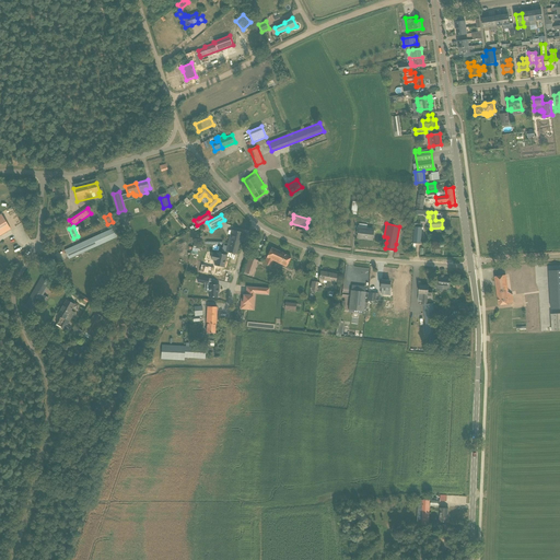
[(65,251),(69,258),(119,236),(115,228),(67,249),(66,249),(66,251),(65,251)]
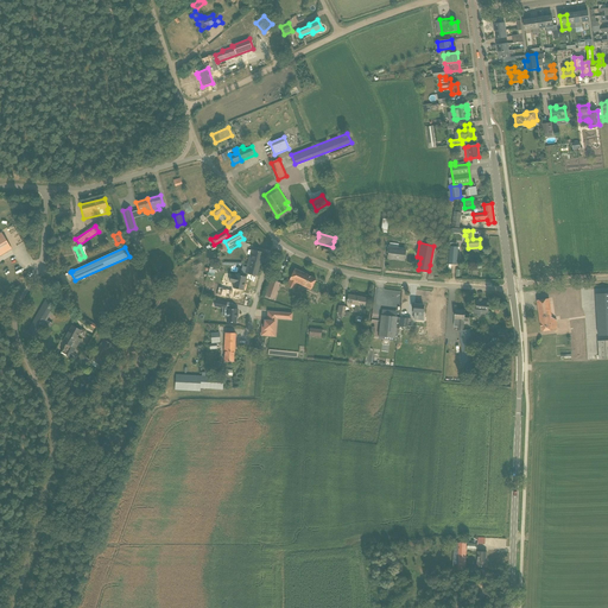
[(388,258),(404,260),(405,251),(390,248),(388,258)]
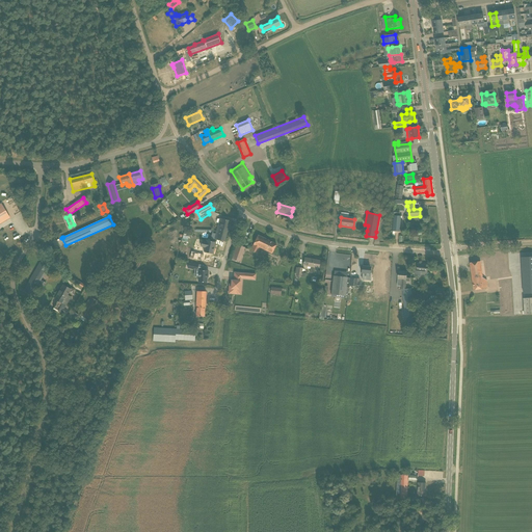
[(216,232),(227,234),(230,221),(219,218),(219,219),(217,219),(216,222),(218,223),(216,232)]
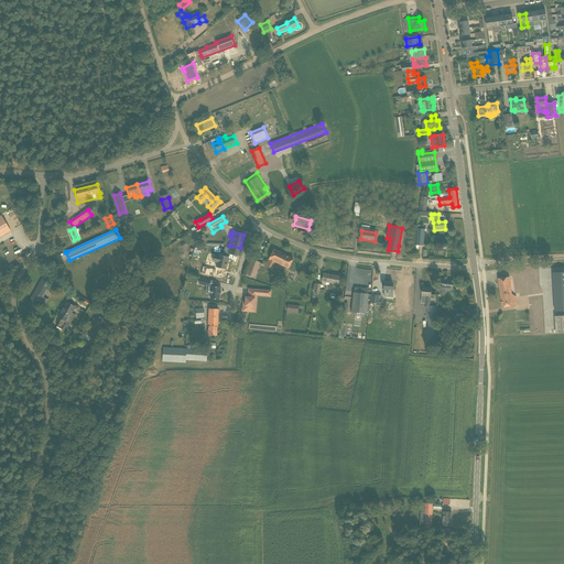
[(227,253),(238,256),(240,248),(229,246),(227,253)]
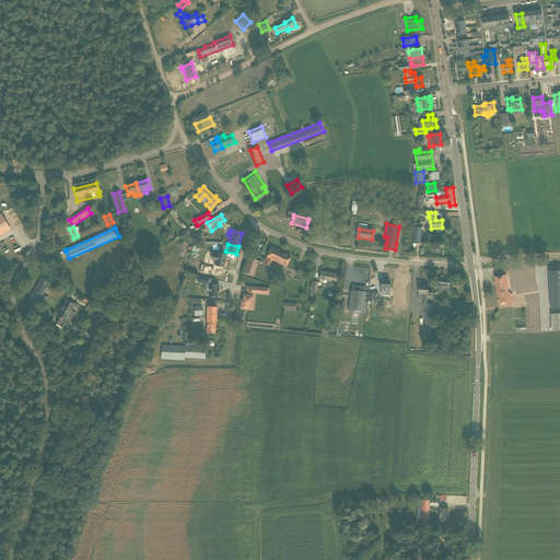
[(271,247),(264,264),(270,267),(273,260),(287,267),(291,257),(271,247)]
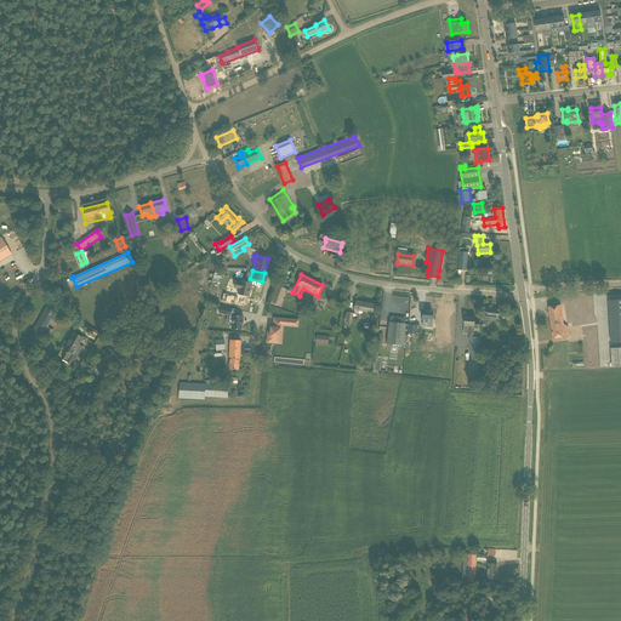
[(235,281),(234,288),(239,289),(238,295),(248,297),(251,283),(241,280),(240,283),(235,281)]
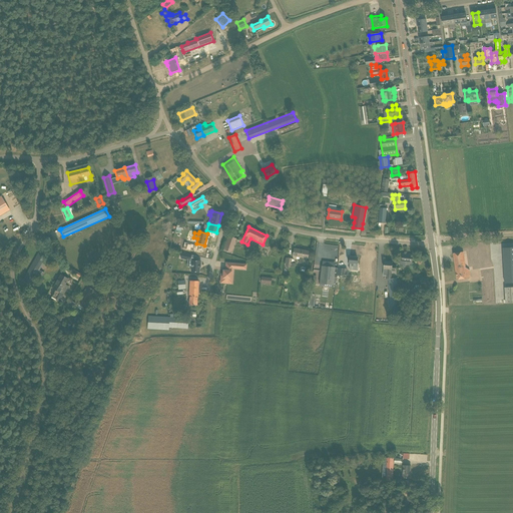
[(223,249),(231,252),(236,238),(228,235),(223,249)]
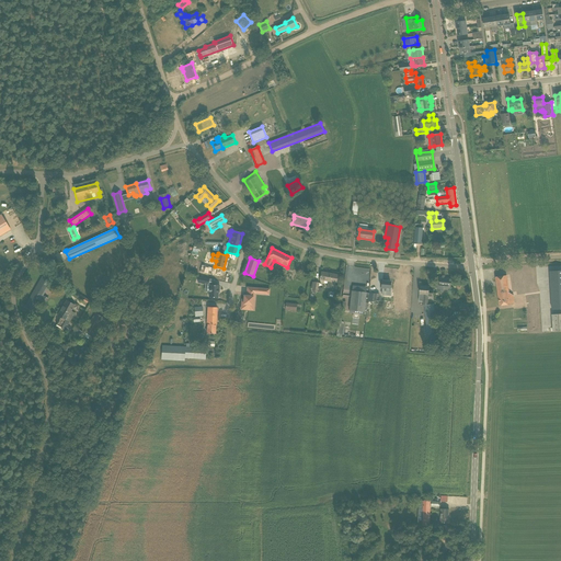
[(560,270),(550,272),(552,310),(560,309),(560,270)]
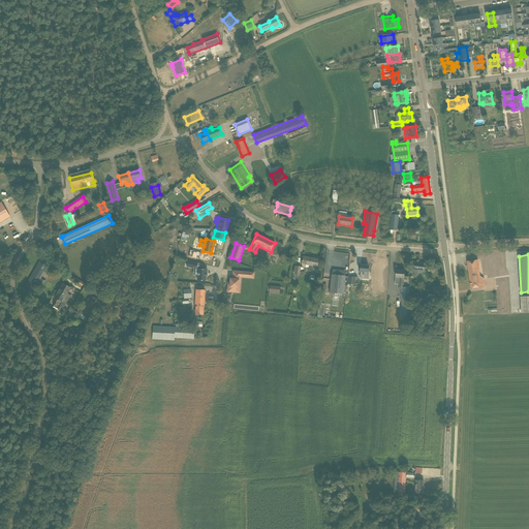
[(303,256),(302,265),(309,266),(308,272),(315,273),(316,267),(317,267),(318,259),(303,256)]
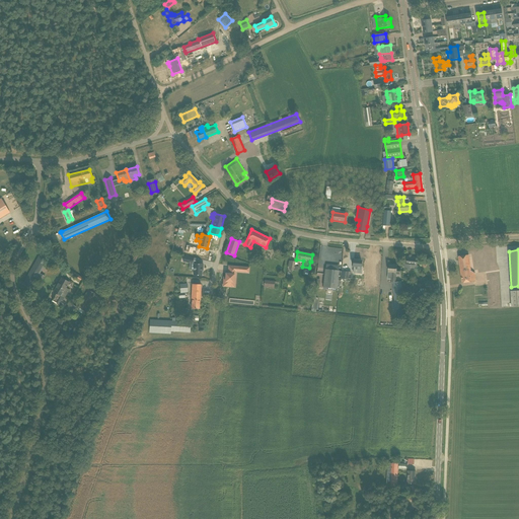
[(468,254),(458,256),(459,262),(460,265),(459,265),(459,266),(461,276),(462,283),(472,281),(473,281),(476,281),(475,274),(471,274),(470,271),(468,255),(468,254)]
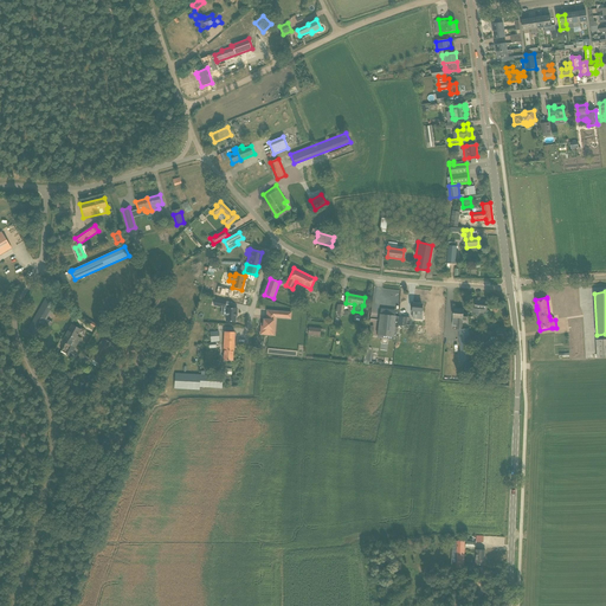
[(27,331),(36,337),(55,304),(46,298),(27,331)]
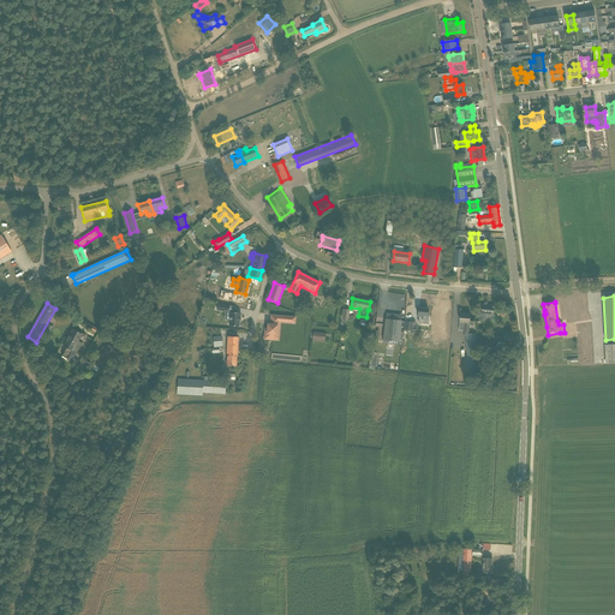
[(478,318),(485,318),(485,317),(494,318),(495,306),(479,304),(478,318)]
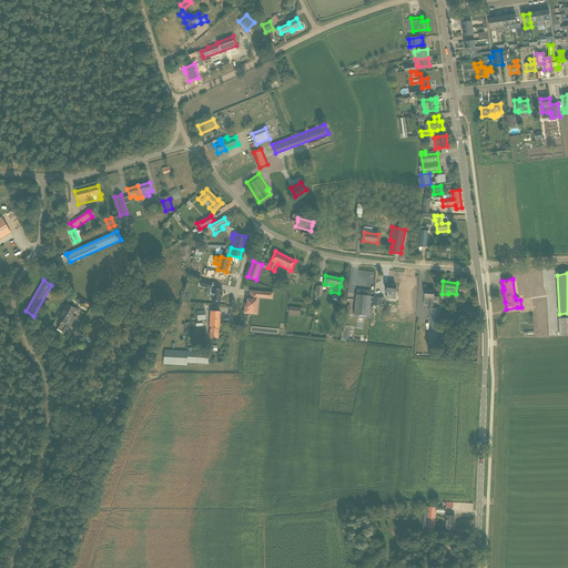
[(386,284),(386,292),(387,292),(386,298),(395,300),(396,292),(395,292),(395,285),(386,284)]
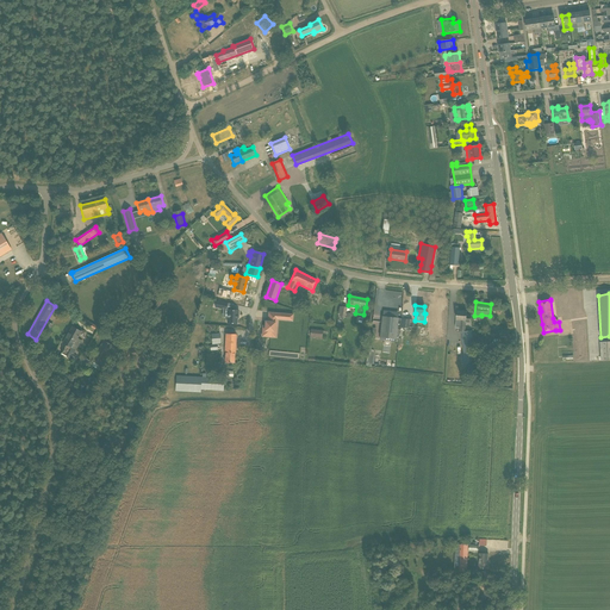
[(342,307),(340,317),(344,318),(344,317),(350,318),(352,313),(346,312),(346,309),(342,307)]
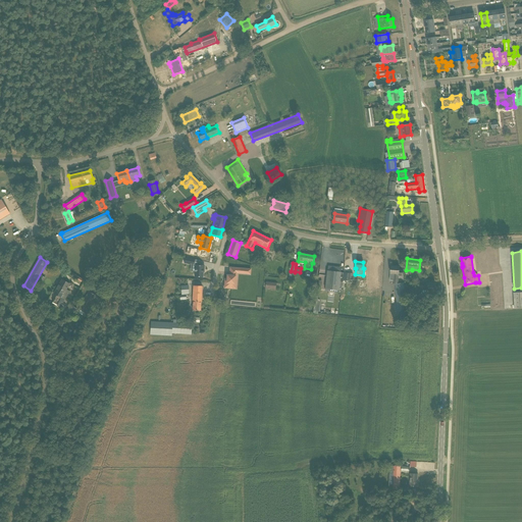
[(194,273),(194,275),(195,276),(203,277),(203,272),(203,269),(204,269),(204,265),(195,265),(195,273),(194,273)]
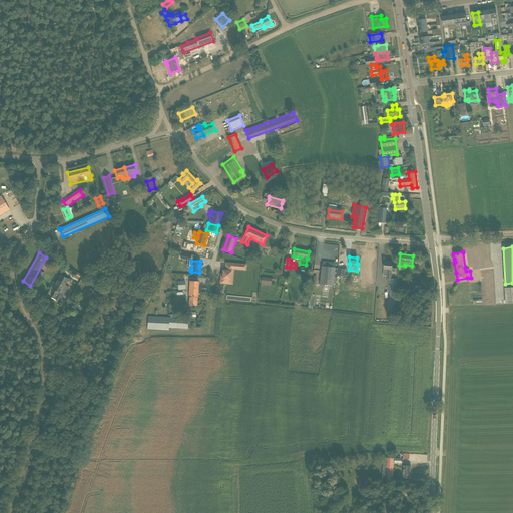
[(384,270),(383,276),(387,276),(387,279),(388,279),(392,280),(392,279),(392,276),(392,272),(396,272),(396,265),(393,265),(393,263),(385,262),(384,267),(384,270)]
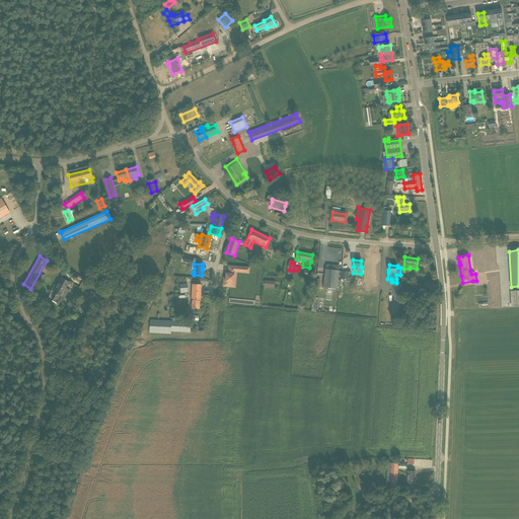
[(323,288),(340,289),(341,279),(342,271),(325,270),(324,275),(323,288)]
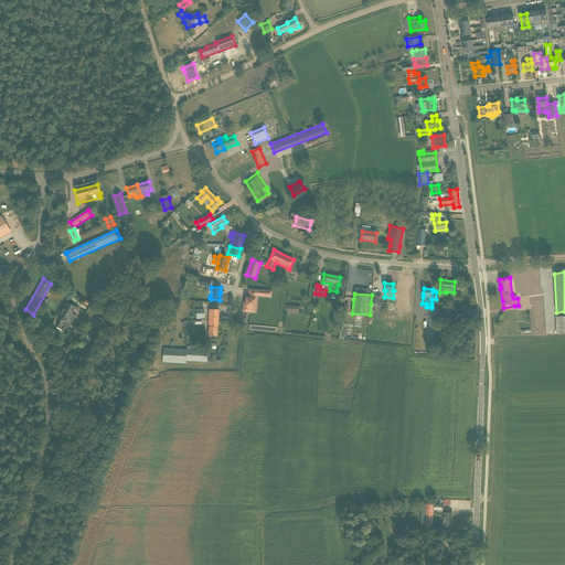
[(372,295),(371,304),(377,305),(377,302),(381,302),(381,301),(382,296),(372,295)]
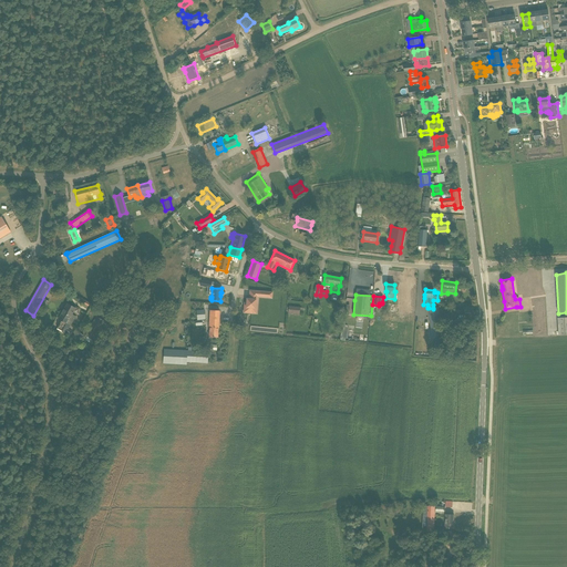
[(245,307),(244,312),(256,313),(257,303),(257,299),(248,299),(247,298),(246,302),(246,307),(245,307)]
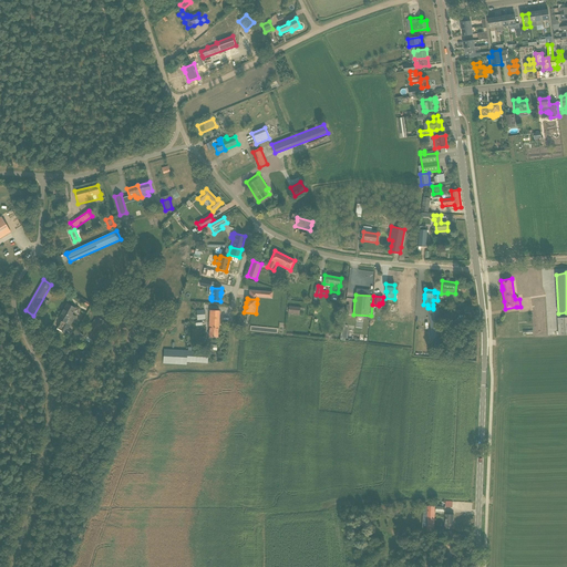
[(68,303),(61,315),(73,321),(75,317),(72,315),(75,308),(68,303)]
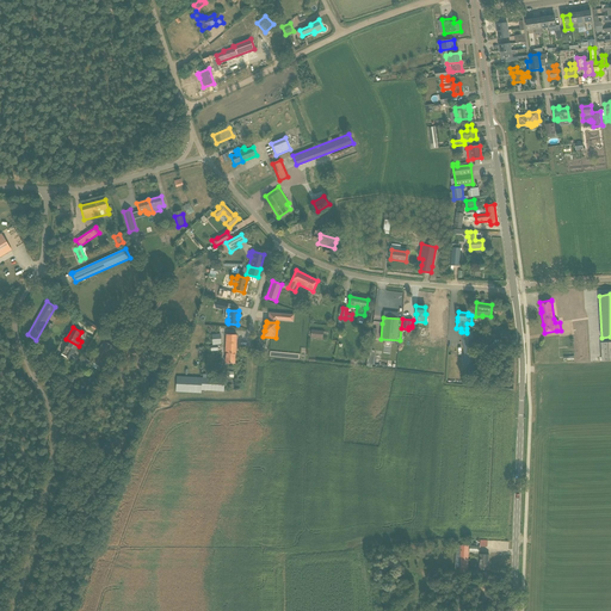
[(467,333),(462,332),(466,369),(476,368),(475,362),(473,332),(467,332),(467,333)]
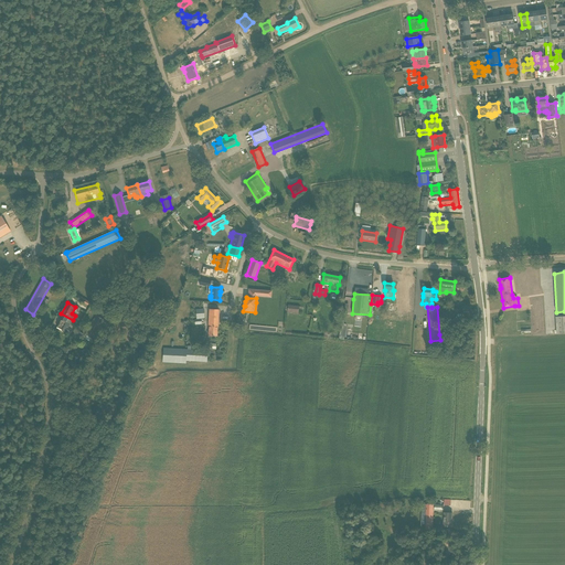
[(209,336),(216,337),(217,327),(219,327),(219,310),(209,309),(209,326),(209,336)]
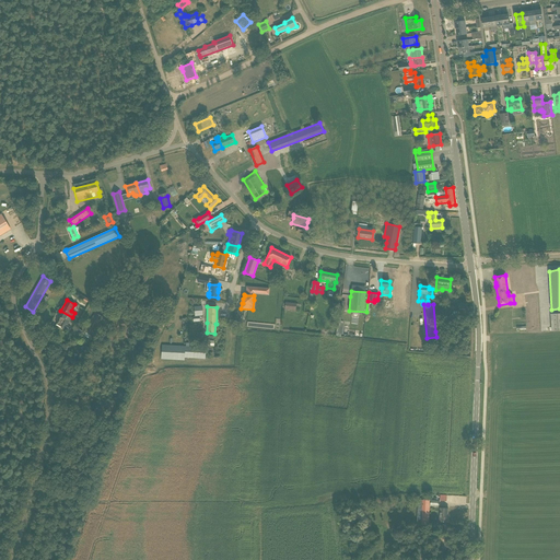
[(60,318),(57,324),(69,331),(71,328),(69,328),(70,327),(68,325),(72,317),(60,311),(58,315),(60,317),(61,317),(60,319),(60,318)]
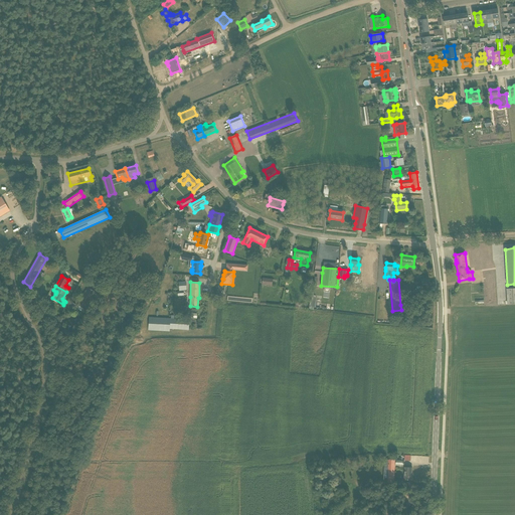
[(77,305),(84,309),(95,292),(88,288),(77,305)]
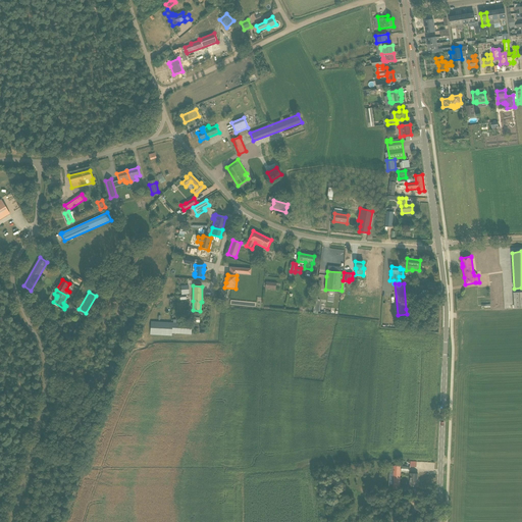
[(70,305),(67,310),(70,312),(73,314),(76,309),(70,305)]
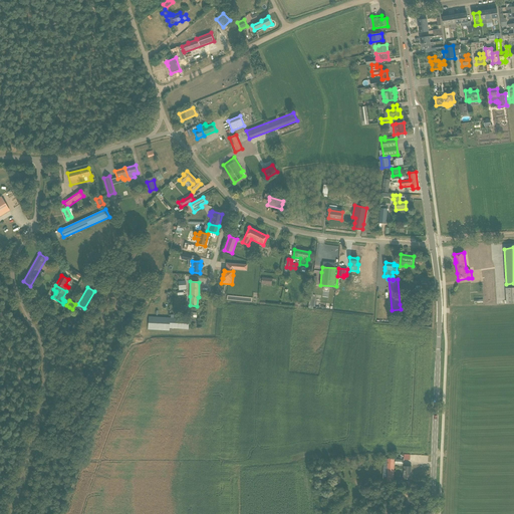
[(169,328),(188,329),(189,319),(174,318),(174,315),(171,315),(171,318),(149,316),(148,329),(169,331),(169,328)]
